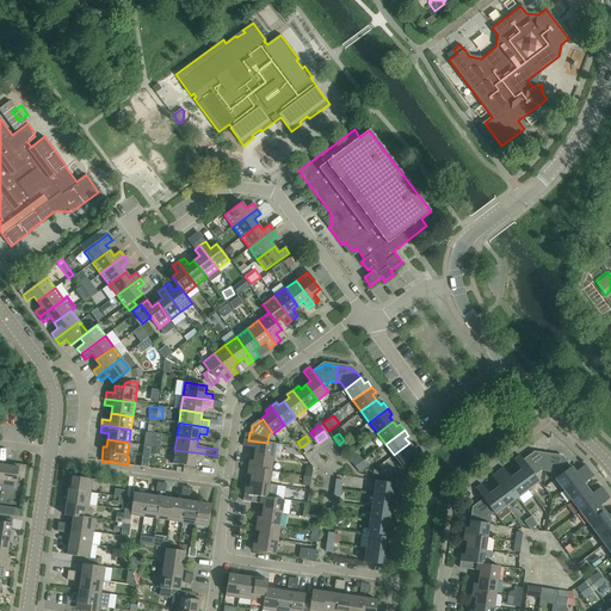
[(248,440),(248,439),(244,439),(242,446),(254,448),(254,455),(273,457),(275,444),(267,443),(248,440)]
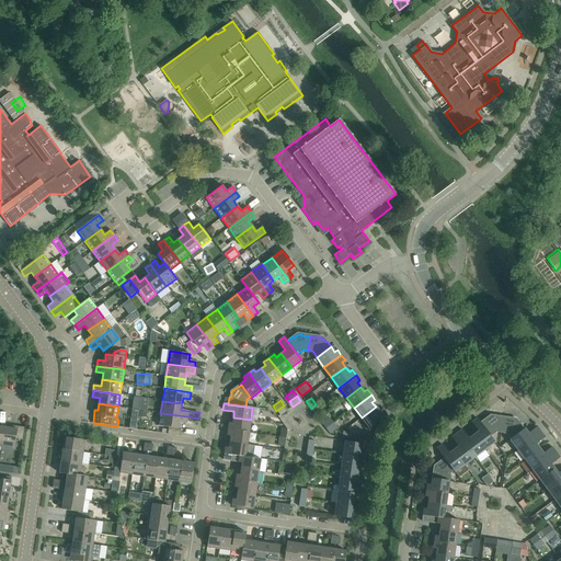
[(321,412),(316,404),(311,409),(317,416),(321,412)]
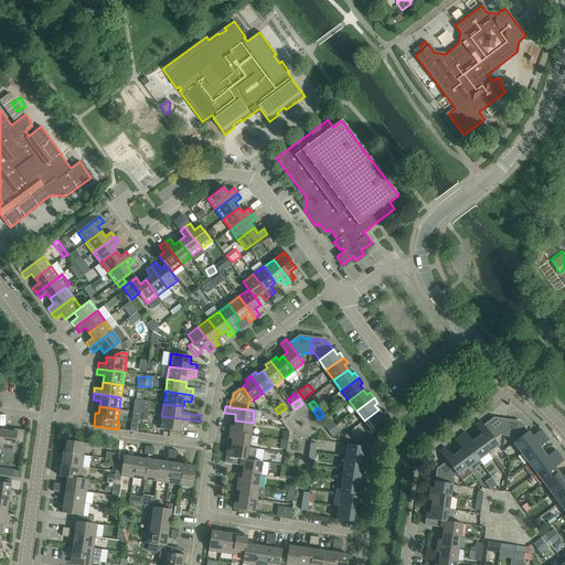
[(290,413),(286,408),(278,414),(283,418),(290,413)]
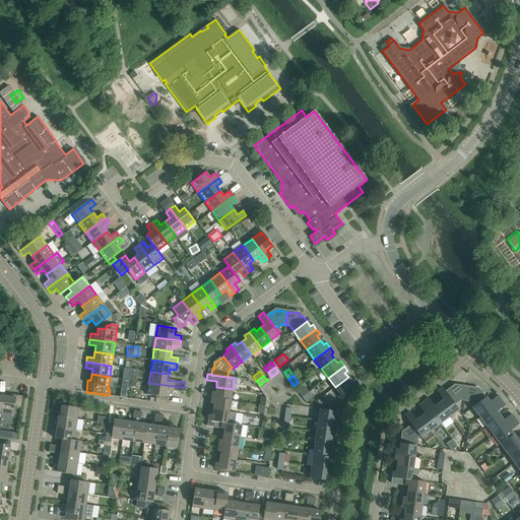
[(348,377),(335,387),(342,396),(358,385),(353,380),(351,382),(348,377)]
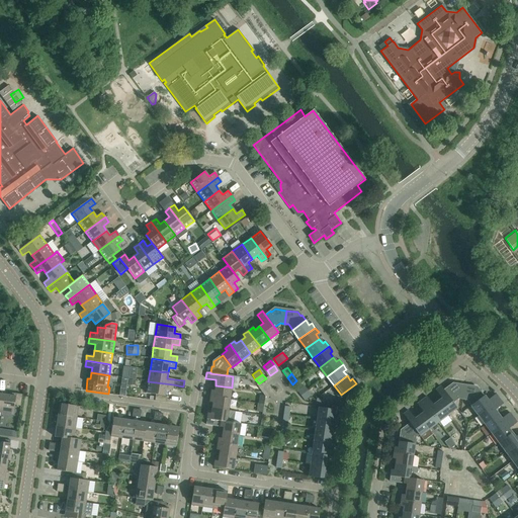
[(173,384),(148,381),(147,394),(155,395),(155,401),(166,403),(167,396),(164,396),(165,390),(172,391),(173,384)]
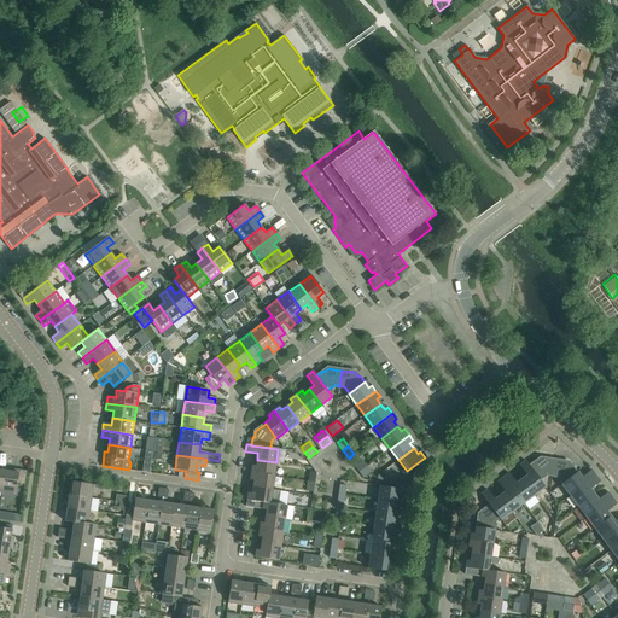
[(535,461),(529,465),(541,481),(547,476),(552,477),(554,460),(541,459),(536,462),(535,461)]
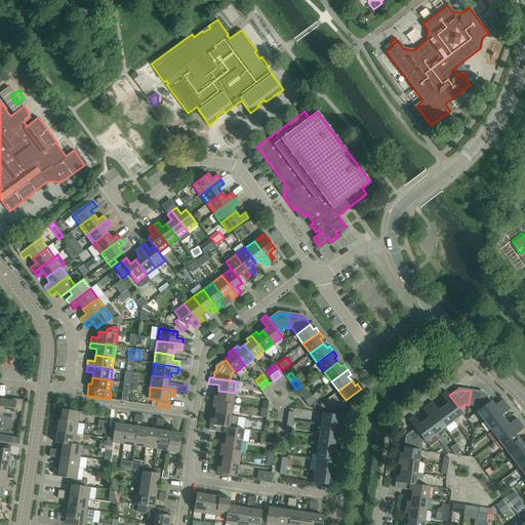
[(214,395),(213,401),(233,404),(235,393),(218,391),(217,396),(214,395)]
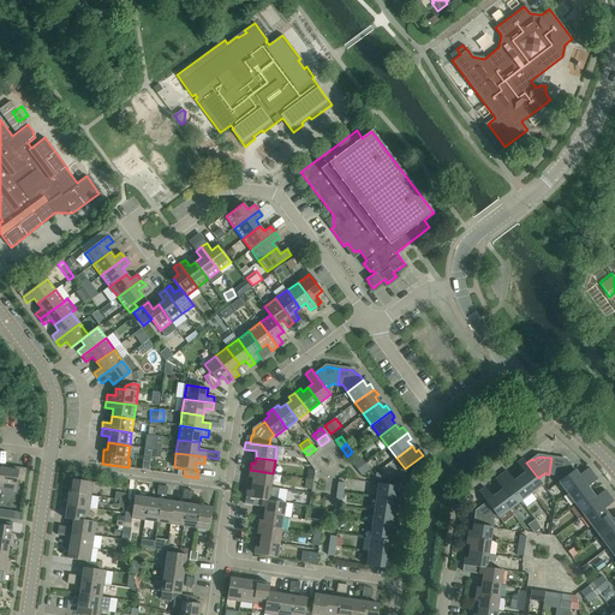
[(357,470),(365,464),(360,458),(353,465),(357,470)]
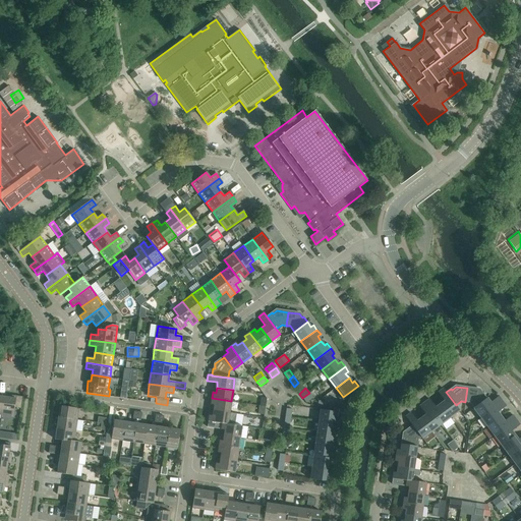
[(467,388),(465,402),(469,402),(473,408),(486,398),(482,393),(481,394),(478,390),(467,388)]
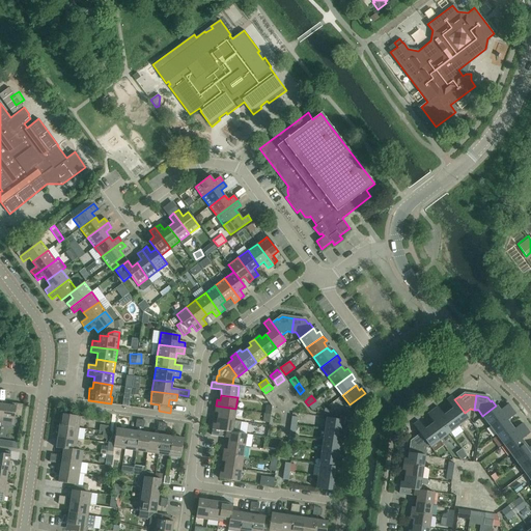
[(465,413),(454,399),(452,396),(447,400),(453,409),(448,412),(458,425),(468,418),(465,413)]
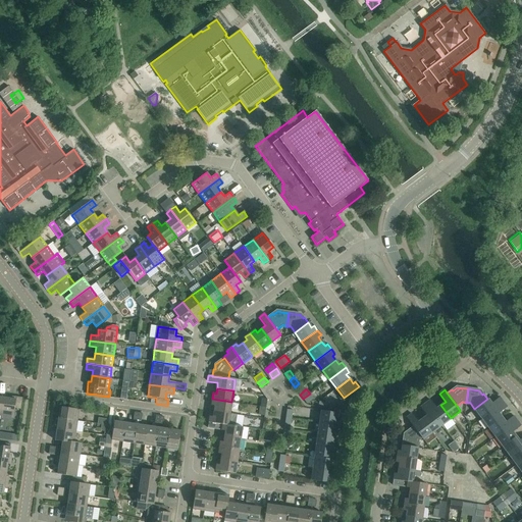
[(310,394),(303,399),(307,404),(313,399),(310,394)]
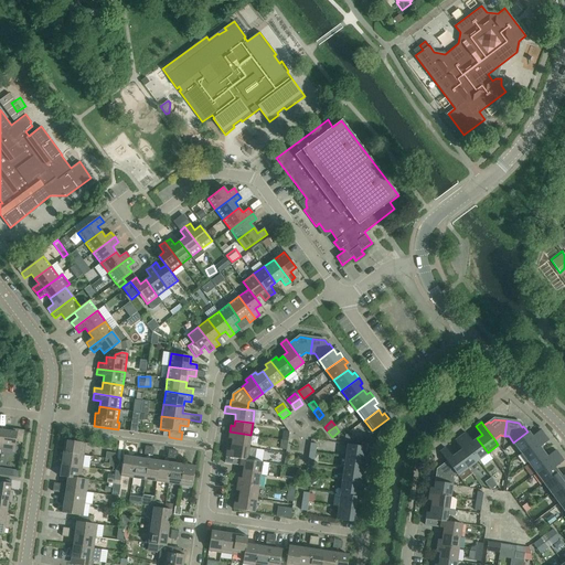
[(10,432),(4,430),(1,450),(14,451),(16,443),(22,444),(24,430),(11,428),(10,432)]
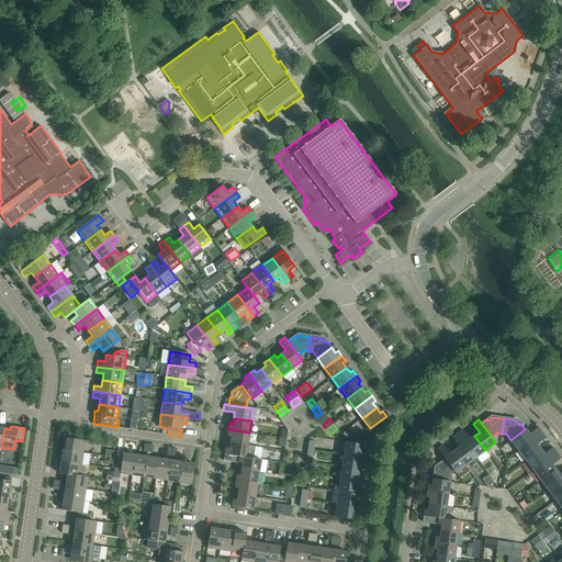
[(525,429),(510,440),(518,450),(541,433),(538,427),(529,435),(525,429)]
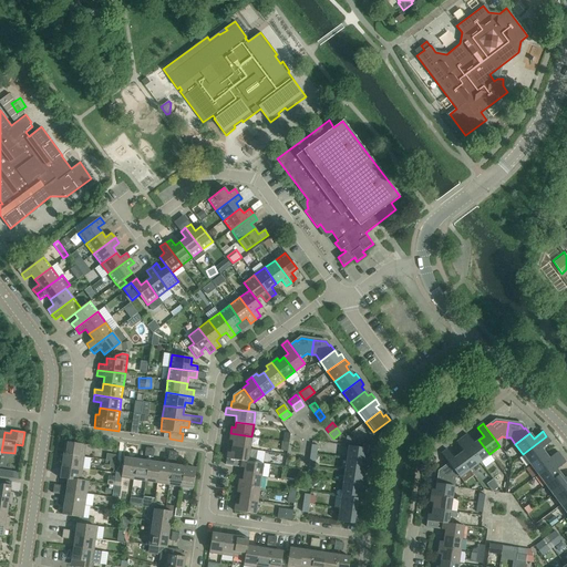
[(251,436),(230,433),(229,440),(233,441),(232,446),(249,450),(251,436)]
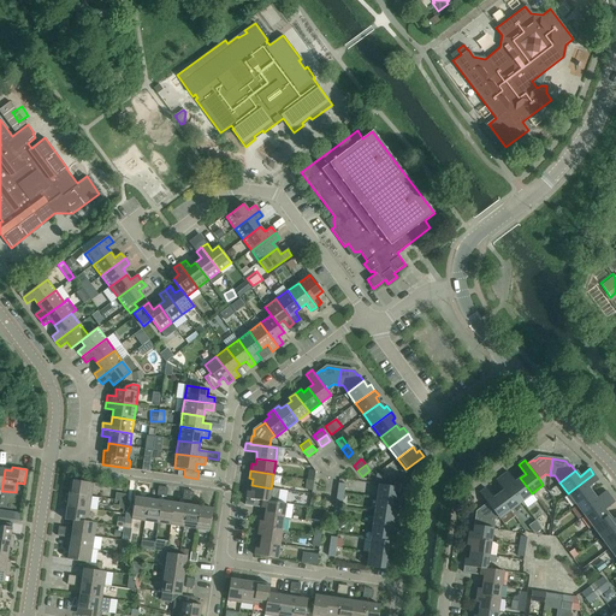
[(532,493),(520,478),(515,481),(508,472),(502,477),(521,502),(532,493)]
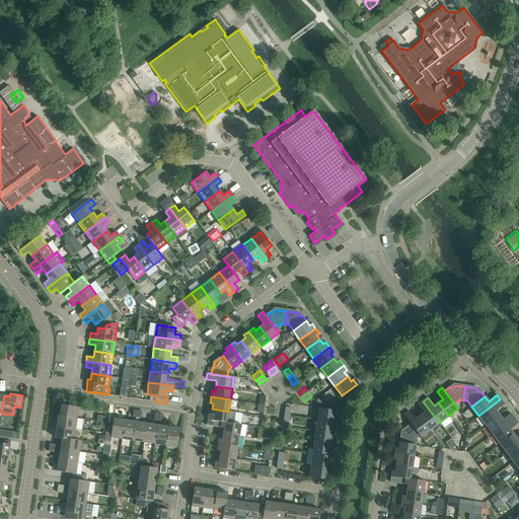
[(500,399),(478,416),(486,425),(499,416),(496,411),(504,404),(500,399)]
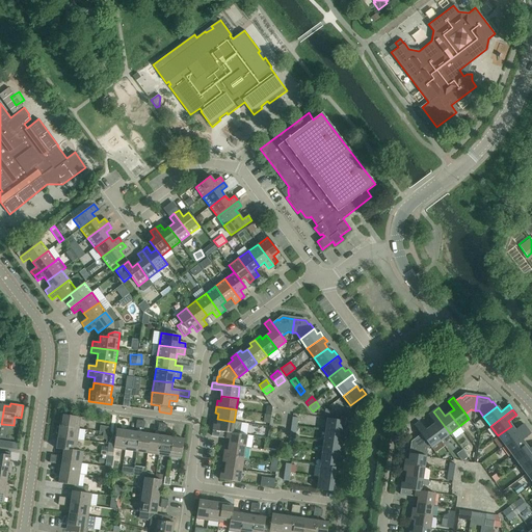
[(450,433),(433,411),(428,415),(434,424),(430,427),(441,441),(450,433)]
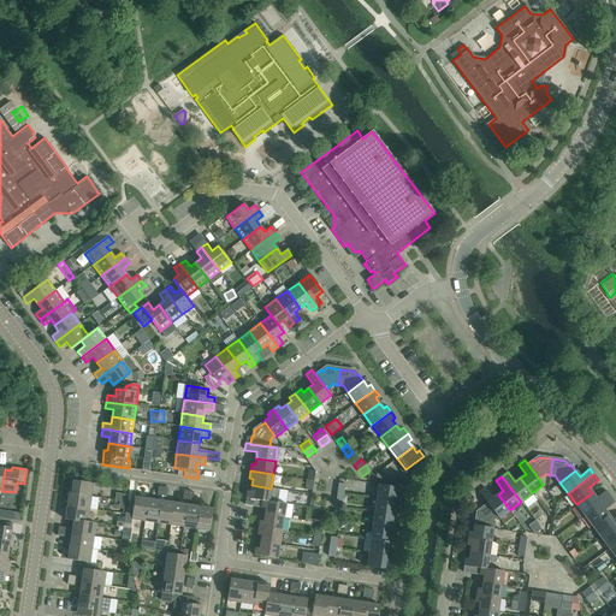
[(93,484),(71,480),(69,493),(90,497),(93,484)]
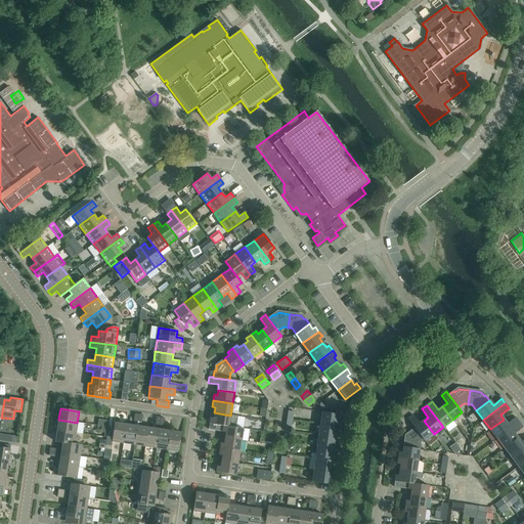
[(230,416),(214,412),(213,418),(210,418),(209,424),(209,430),(216,431),(216,425),(229,427),(230,416)]
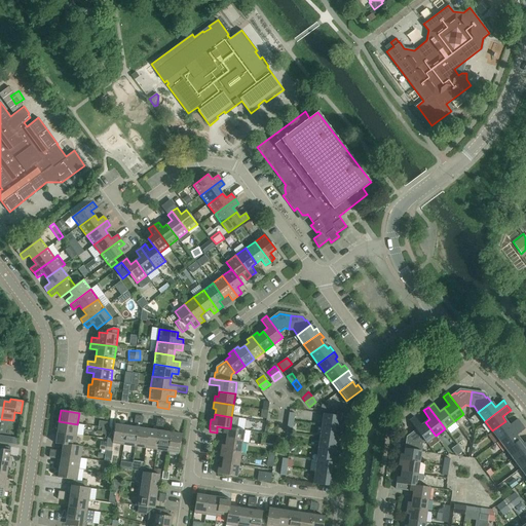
[(322,425),(342,428),(342,422),(339,422),(340,416),(324,414),(322,425)]
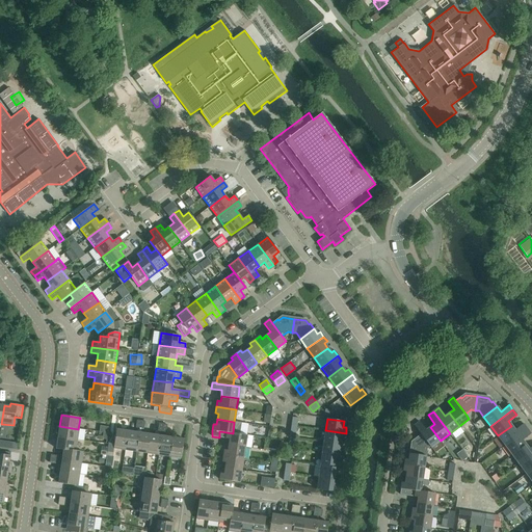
[(441,441),(430,427),(426,430),(420,422),(415,426),(422,435),(430,447),(430,448),(441,441)]
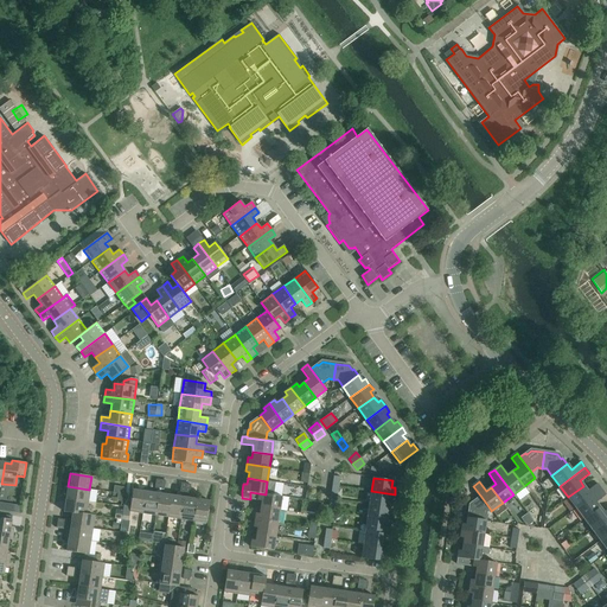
[(587,491),(583,486),(568,497),(576,508),(601,489),(596,484),(587,491)]
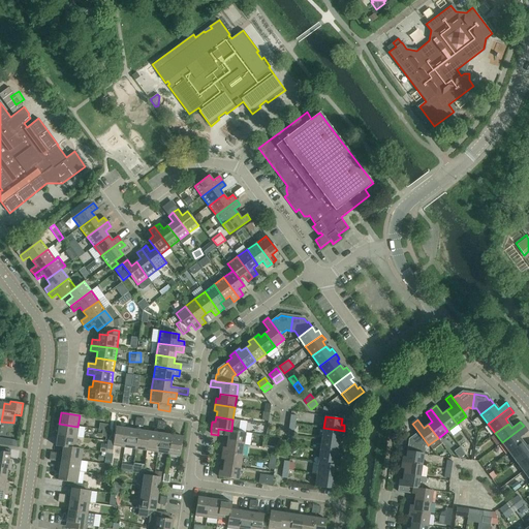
[(59,424),(58,435),(76,437),(78,427),(59,424)]
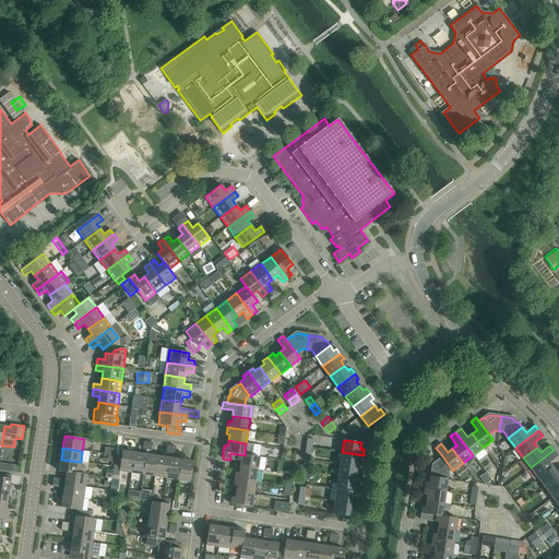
[(554,450),(531,467),(538,478),(552,467),(548,462),(558,455),(554,450)]
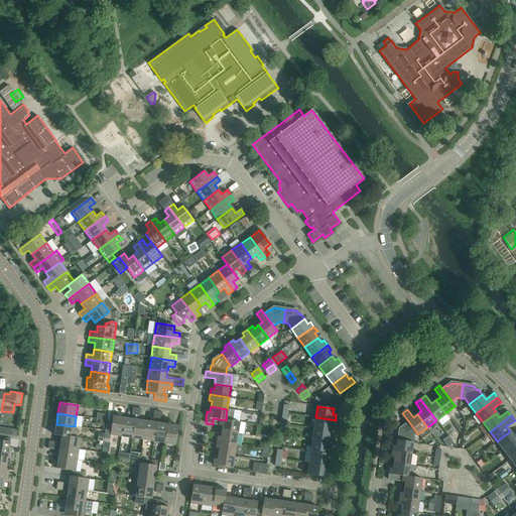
[(113,416),(111,428),(105,428),(105,434),(104,442),(102,450),(108,452),(110,438),(110,434),(121,436),(124,418),(113,416)]
